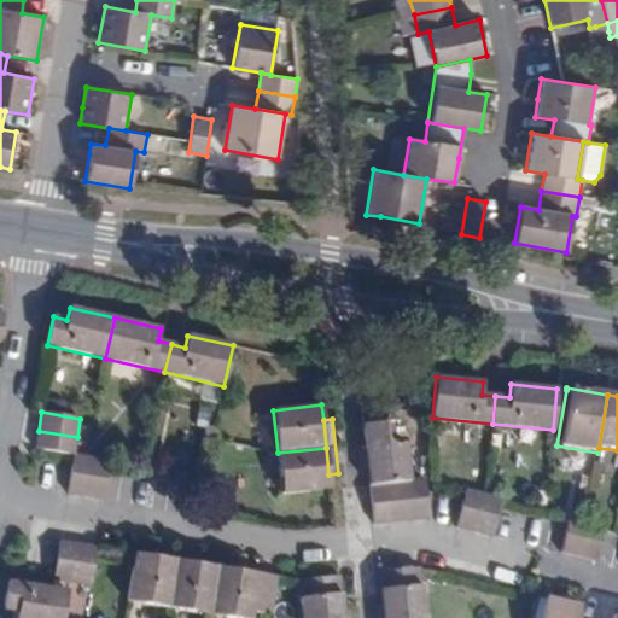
[(385,423),(363,424),(366,450),(367,470),(369,485),(388,483),(406,482),(410,481),(406,444),(394,445),(386,441),(385,423)]
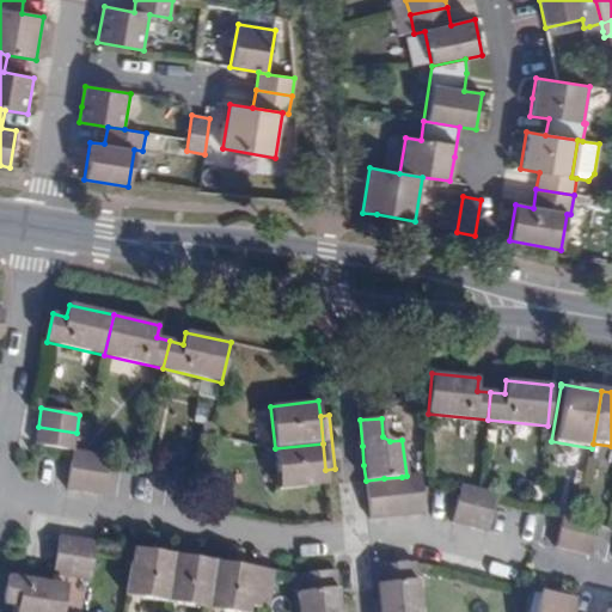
[(35,445),(73,451),(77,433),(38,427),(35,445)]
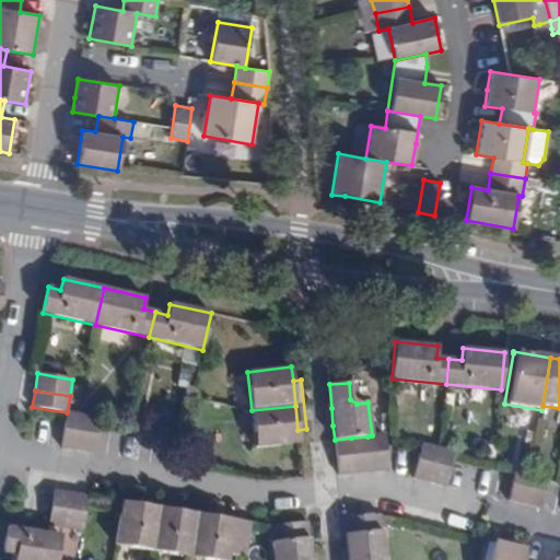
[(256,448),(300,444),(298,430),(295,406),(252,410),(256,448)]
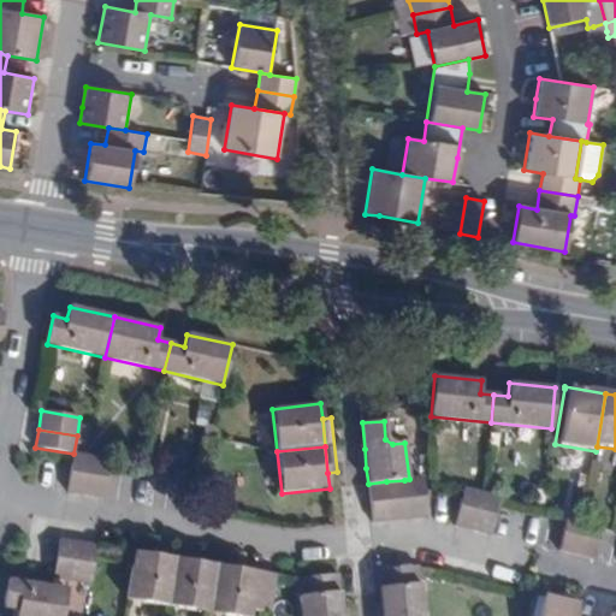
[(356,469),(366,468),(365,449),(355,450),(356,469)]
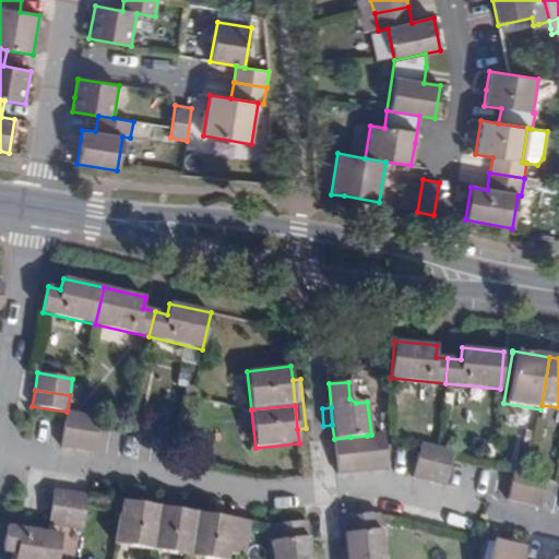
[(83,414),(67,412),(61,447),(78,450),(83,414)]
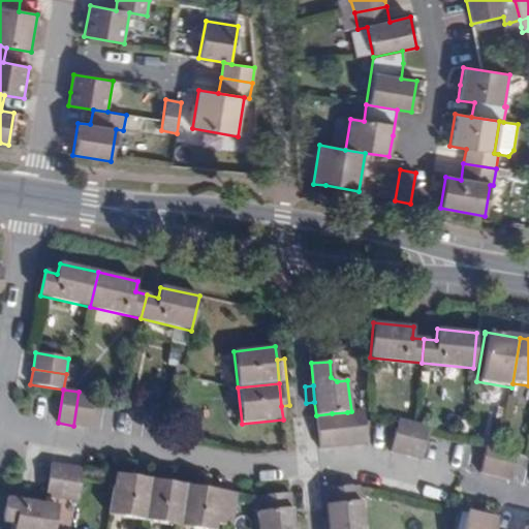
[(79,392),(73,426),(90,428),(95,395),(79,392)]
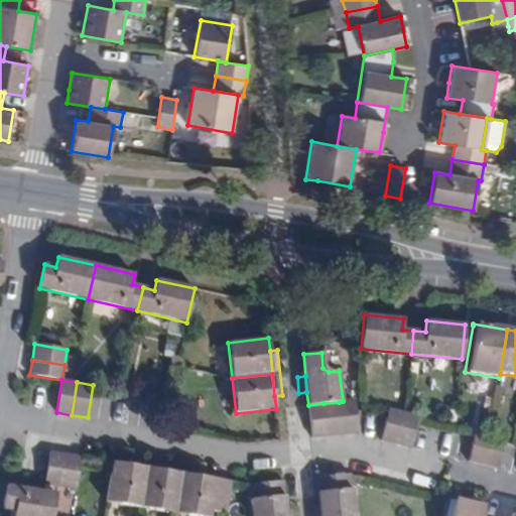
[(339,402),(324,403),(328,436),(342,434),(339,402)]
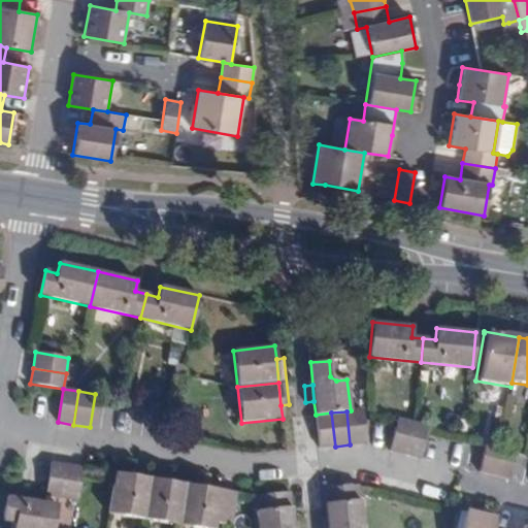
[(331,413),(316,415),(319,448),(335,447),(331,413)]
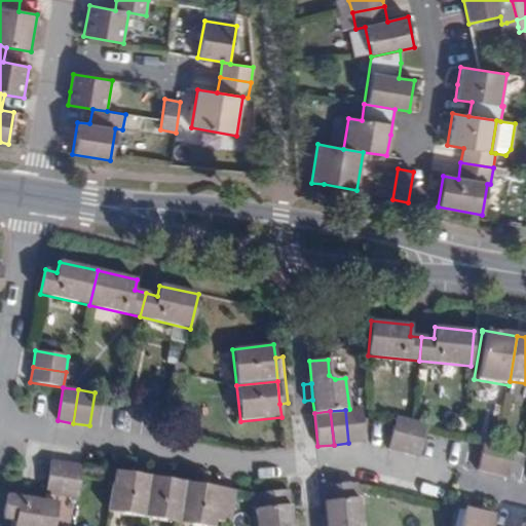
[(397,417),(388,449),(404,453),(412,420),(397,417)]
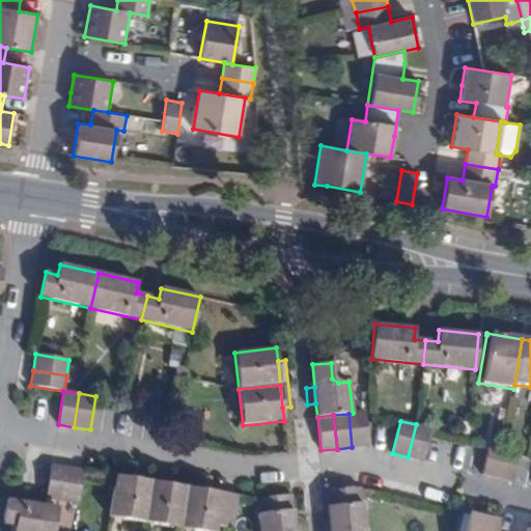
[(416,424),(408,457),(423,462),(431,428),(416,424)]
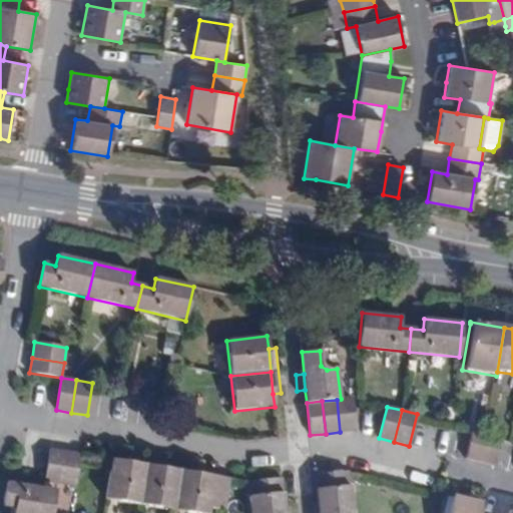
[(473,429),(465,459),(480,463),(487,432),(473,429)]
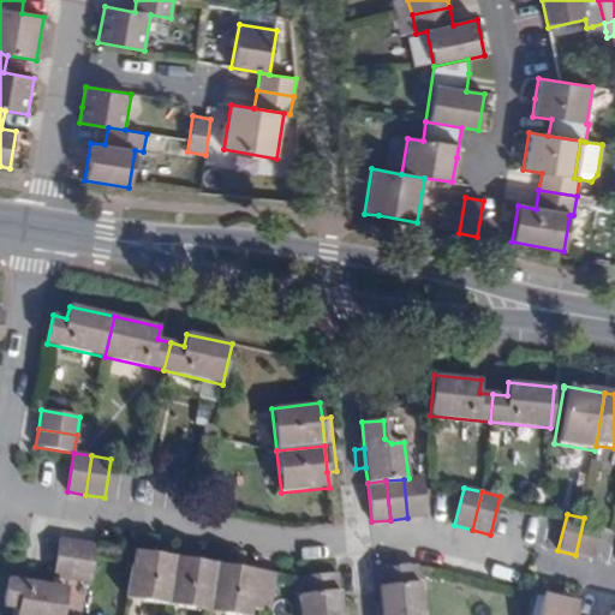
[(593,559),(602,523),(584,518),(575,555),(593,559)]
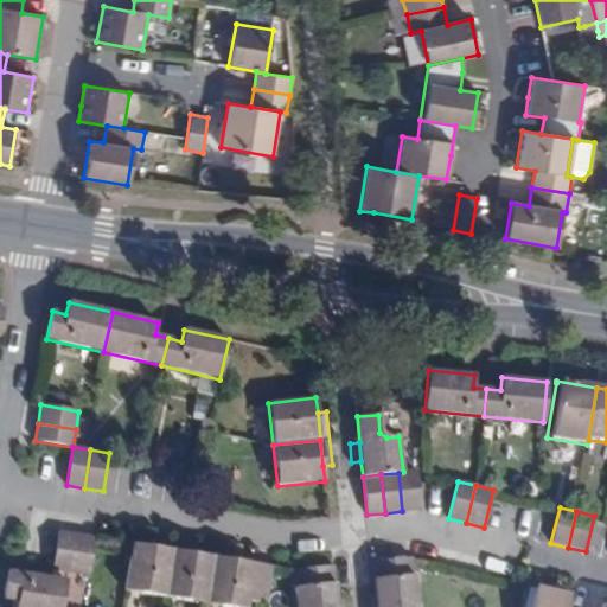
[(59,532),(53,569),(70,573),(77,535),(59,532)]
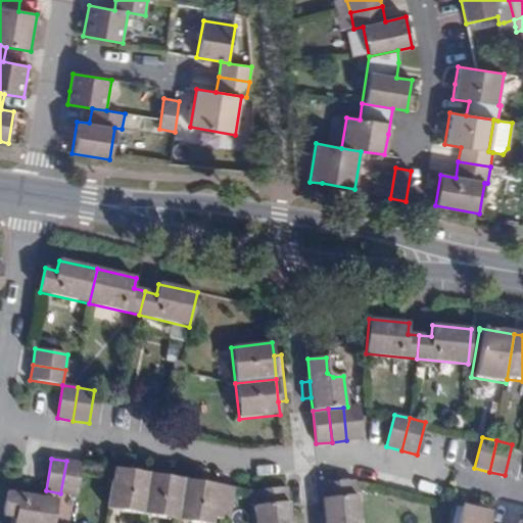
[(77,496),(82,464),(66,461),(60,493),(77,496)]
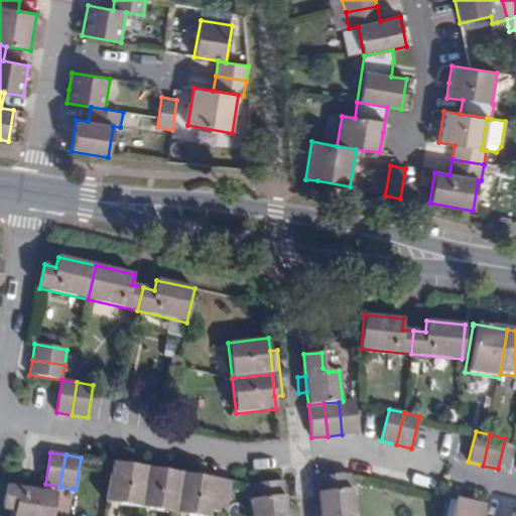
[(107,503),(141,509),(148,468),(122,464),(113,463),(107,503)]
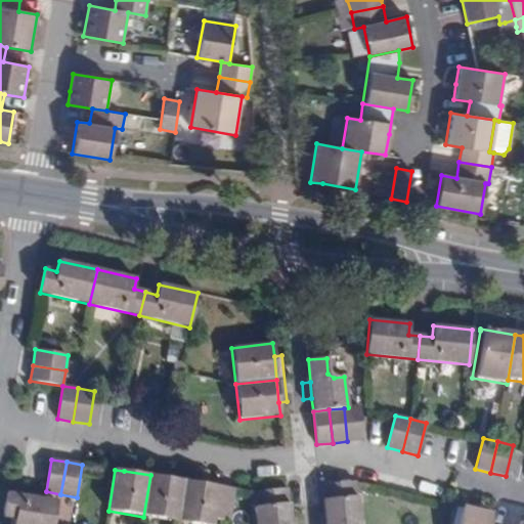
[(143,517),(178,522),(185,481),(150,475),(143,517)]
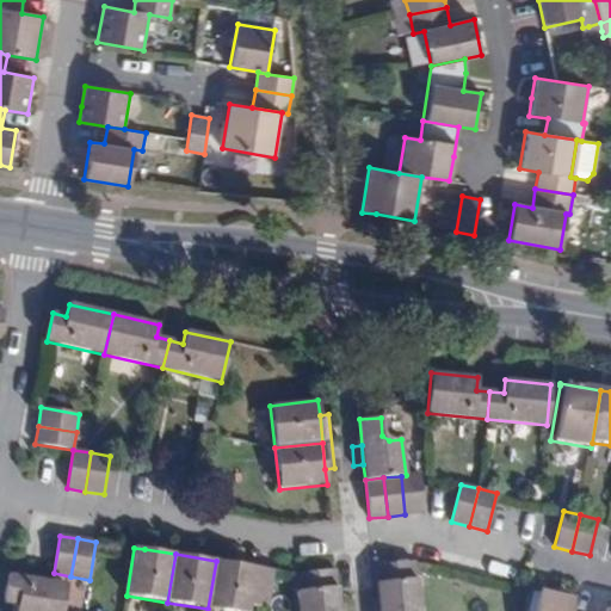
[(251,610),(252,608),(267,610),(269,609),(275,571),(235,565),(216,561),(208,609),(220,610),(251,610)]
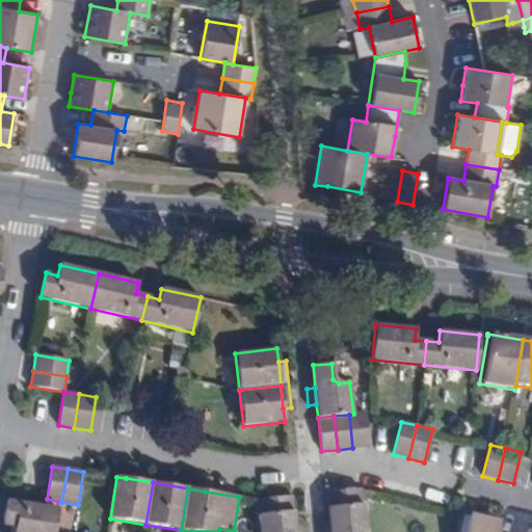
[(329,531),(365,531),(361,489),(326,493),(329,521),(329,531)]
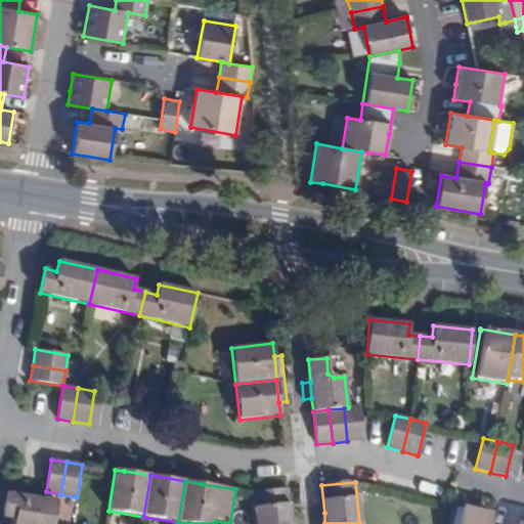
[(288,489),(254,492),(257,523),(291,523),(291,518),(288,489)]
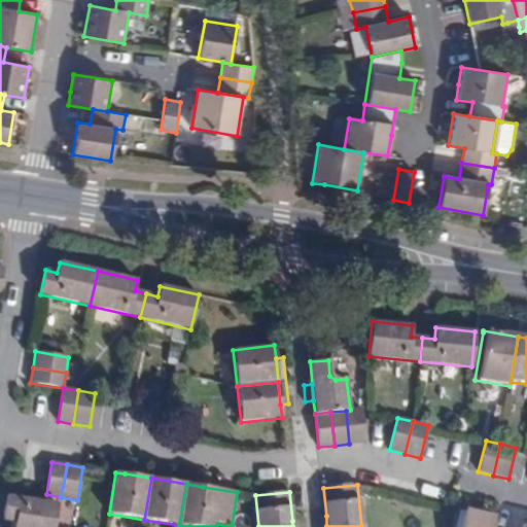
[(13,526),(53,526),(57,504),(44,502),(20,498),(6,496),(4,508),(3,521),(14,523),(13,526)]
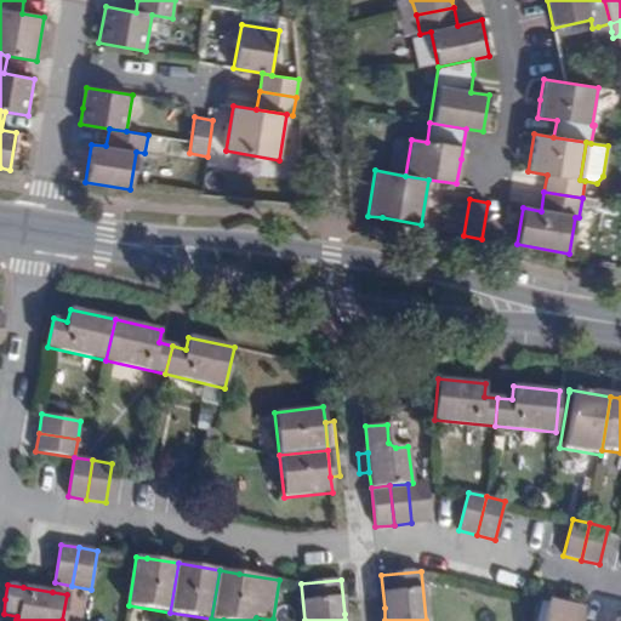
[(539,620),(580,620),(584,611),(557,604),(545,600),(539,620)]
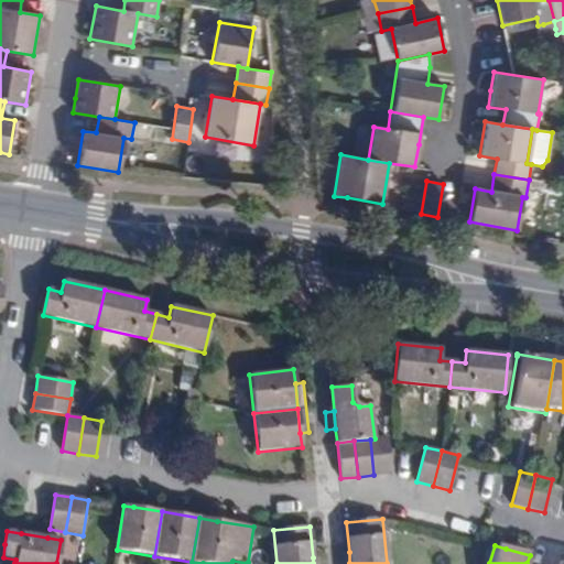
All buildings are outlined.
